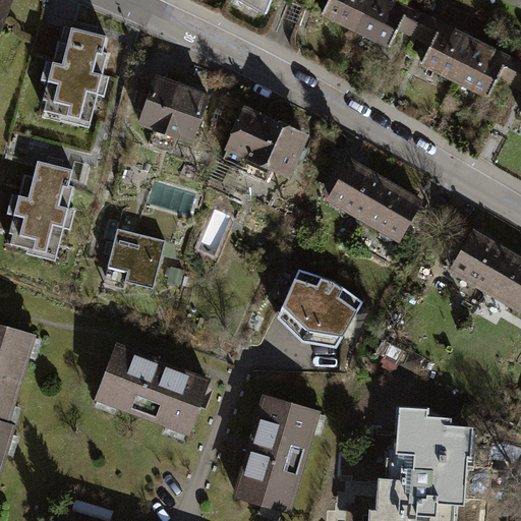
[(0,0),(0,30),(10,0),(0,0)]
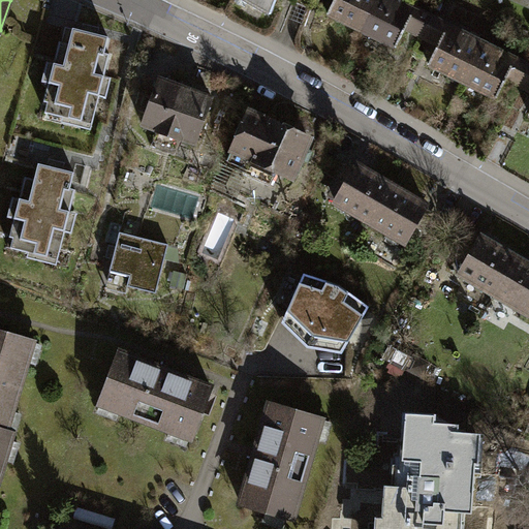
[(248,0),(270,12),(274,0),(248,0)]
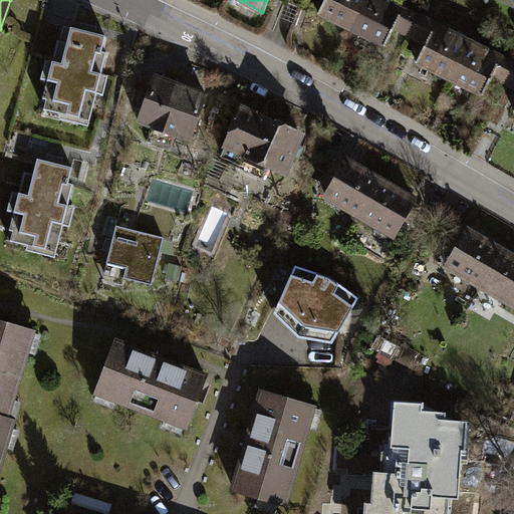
[(324,0),(318,13),(351,29),(364,0),(324,0)]
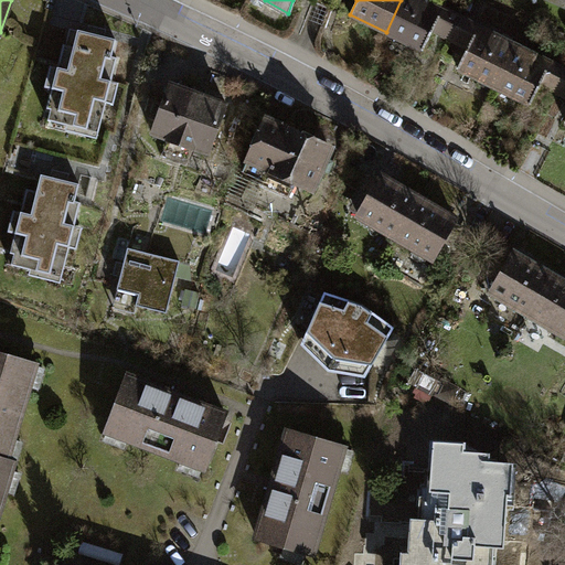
[(443,8),(425,0),(401,0),(386,32),(422,50),(432,30),(443,8)]
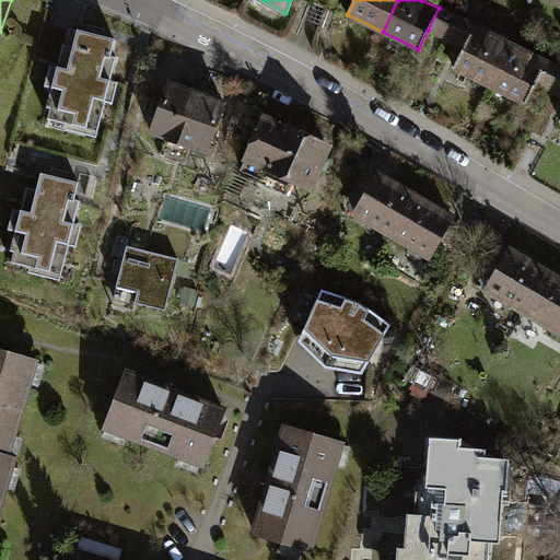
[(428,30),(463,46),(473,25),(439,8),(428,30)]
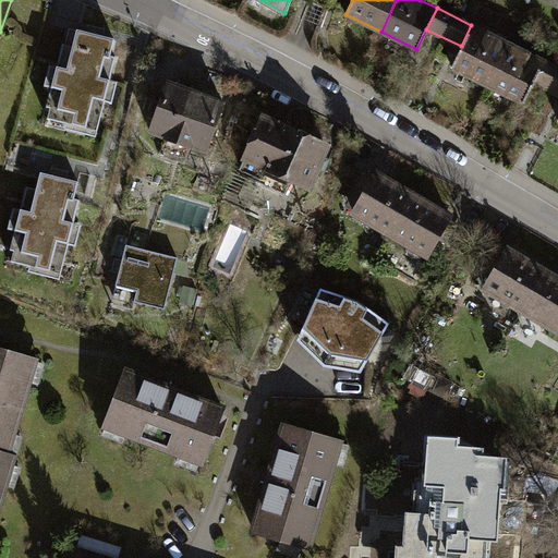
[(450,68),(487,86),(508,44),(471,25),(461,46),(450,68)]
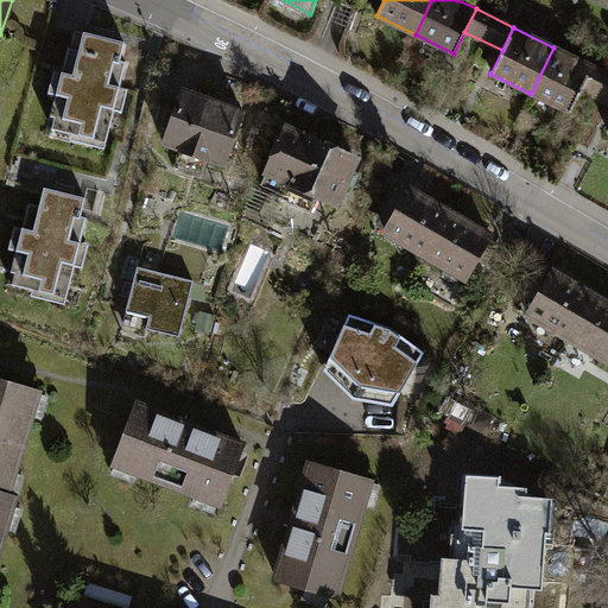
[(120,43),(68,31),(58,73),(49,70),(43,94),(50,96),(45,116),(50,118),(48,131),(75,137),(77,127),(105,133),(111,112),(116,114),(122,90),(114,88),(120,63),(115,62),(120,43)]
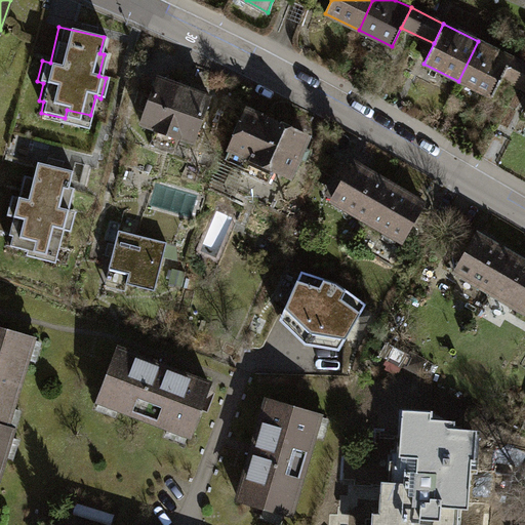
[(511,56),(478,41),(458,81),(491,97),(500,78),(511,56)]
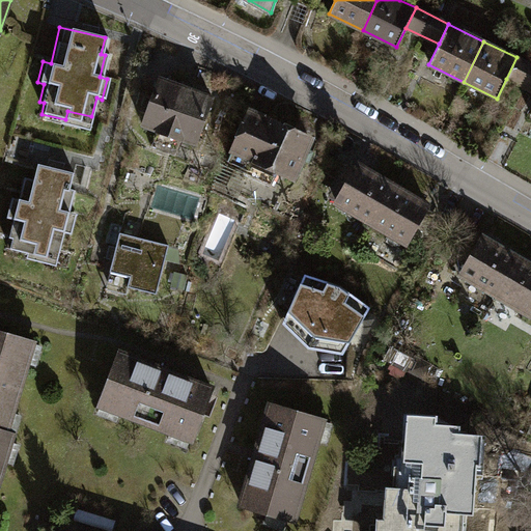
[(506,79),(530,90),(530,64),(516,57),(506,79)]
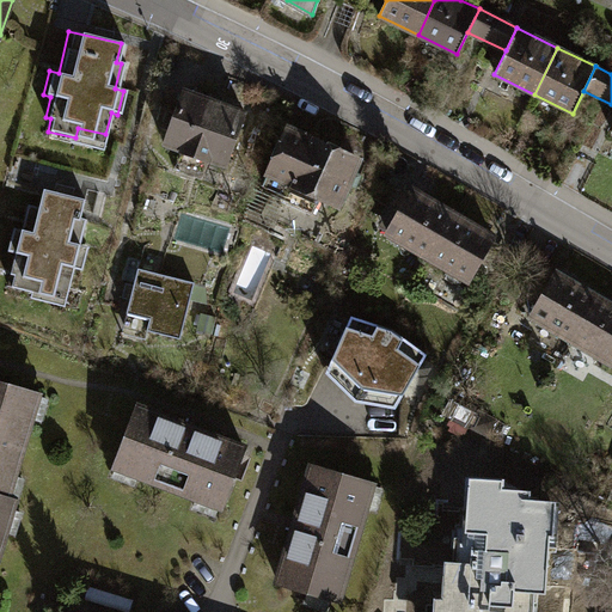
[(244,112),(184,93),(166,145),(225,171),(244,112)]
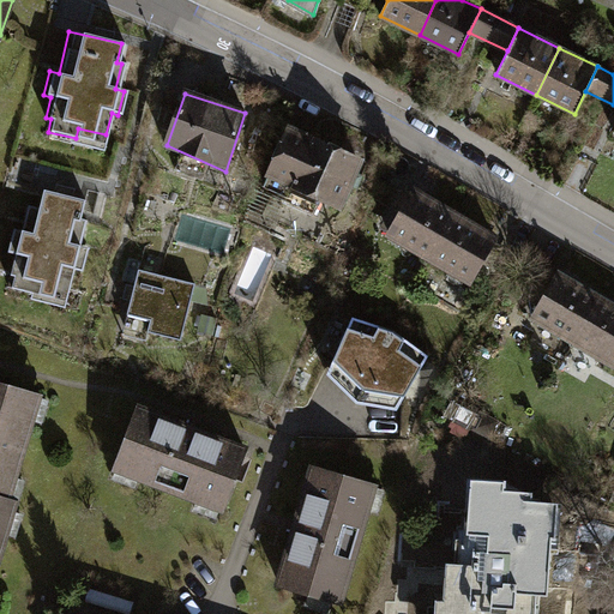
[(357,161),(287,131),(264,184),(284,193),(281,200),(312,214),(318,198),(337,206),(357,161)]
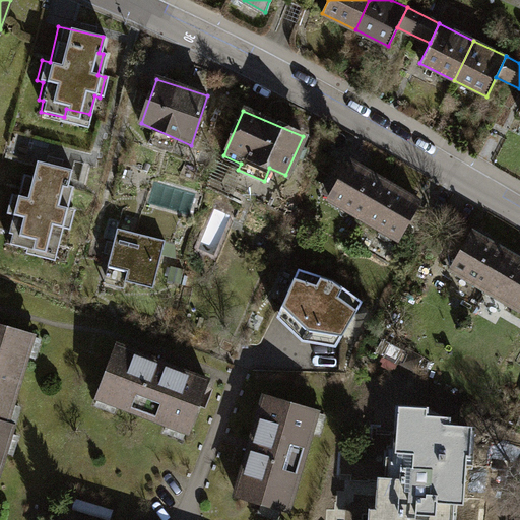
[(68,170),(34,161),(30,177),(20,175),(15,196),(7,194),(2,214),(8,216),(4,233),(9,234),(6,244),(29,250),(31,240),(55,246),(59,229),(65,230),(70,209),(64,207),(71,179),(66,178),(68,170)]
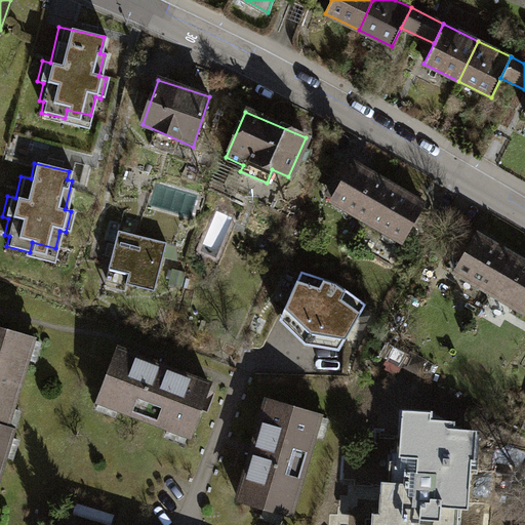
[(318,193),(366,220),(388,183),(355,164),(351,170),(342,165),(334,178),(328,175),(318,193)]
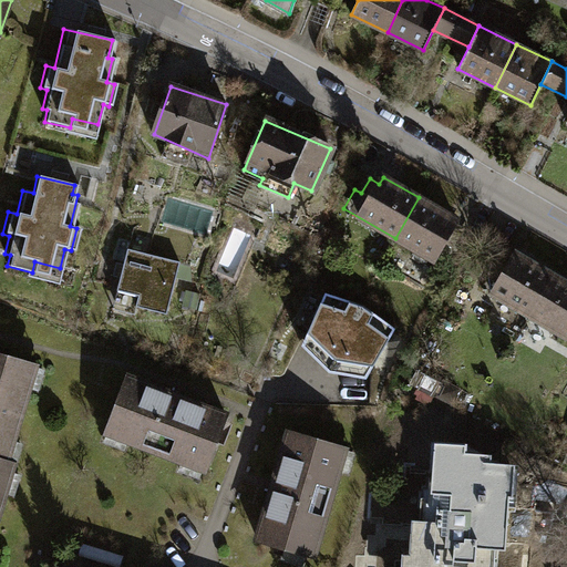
[(455,218),(419,197),(395,238),(432,258),(442,240),(452,246),(463,227),(453,223),(455,218)]
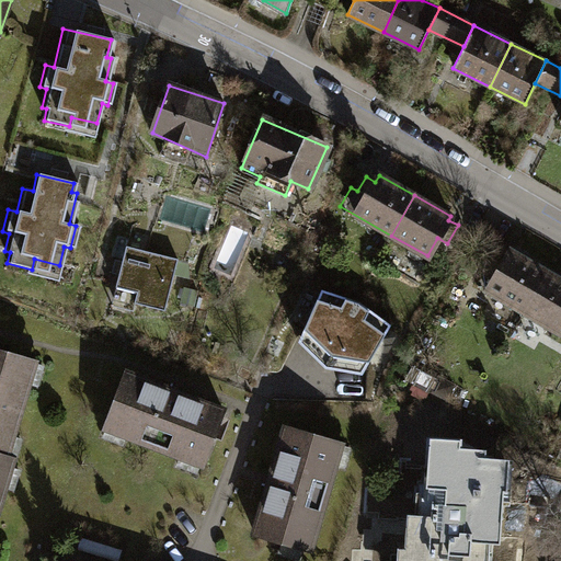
[(180,260),(125,247),(113,298),(167,311),(180,260)]
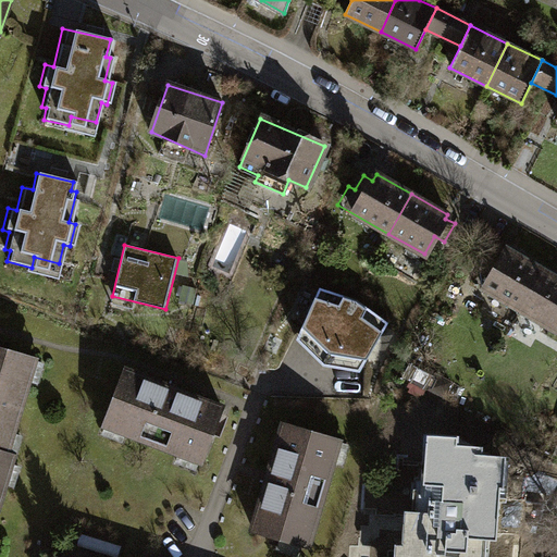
[(484,289),(519,309),(542,270),(507,249),(504,255),(495,250),(483,270),(493,275),(484,289)]
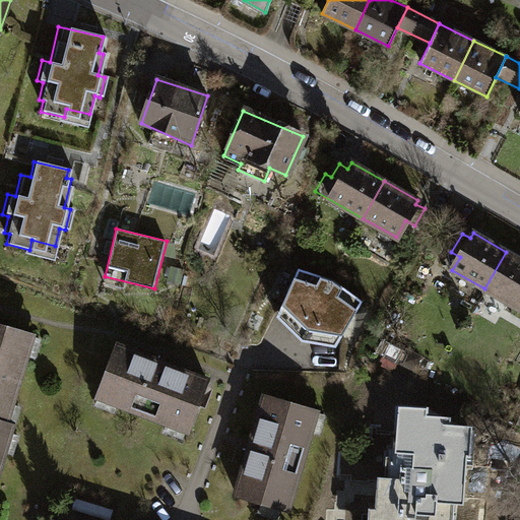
[(519,259),(506,252),(484,288),(517,308),(519,303),(519,259)]
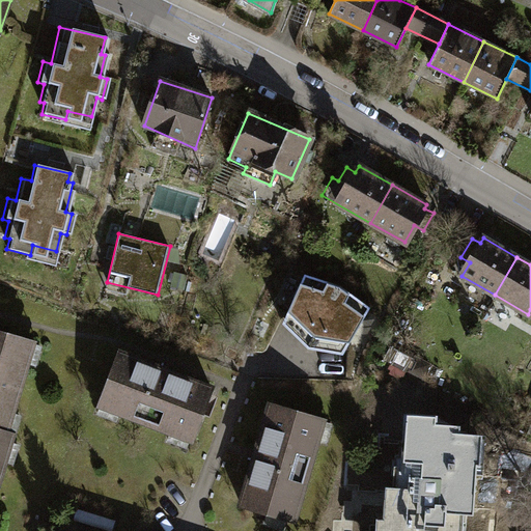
[(186,275),(173,272),(170,284),(183,286),(186,275)]
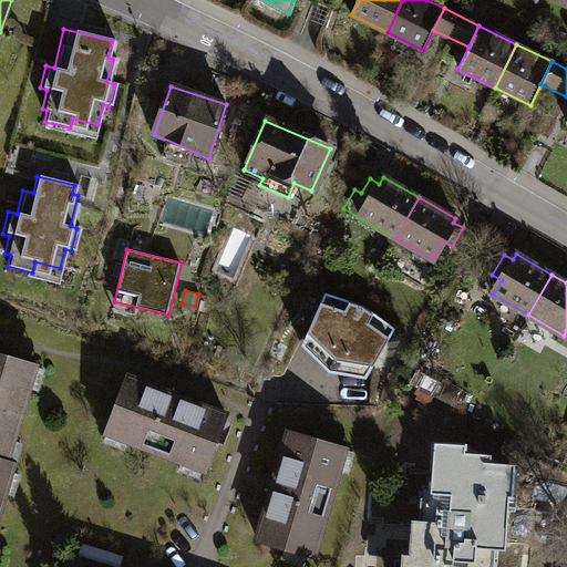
[(302,342),(329,370),(363,303),(326,290),(302,342)]
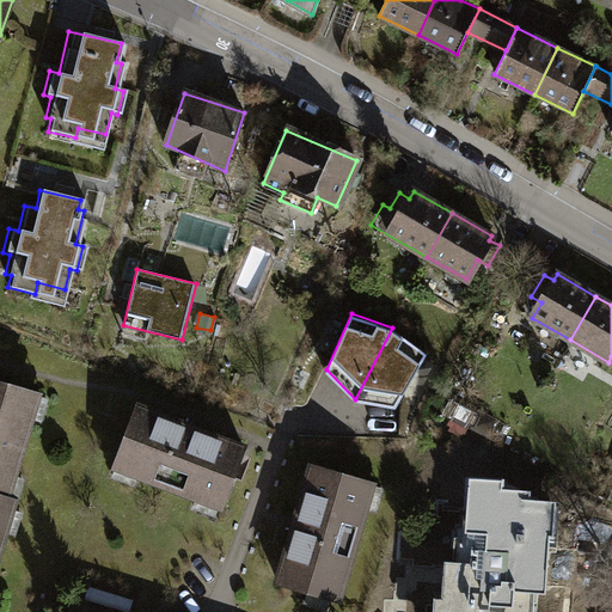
[(392,328),(355,399),(396,408),(429,353),(392,328)]
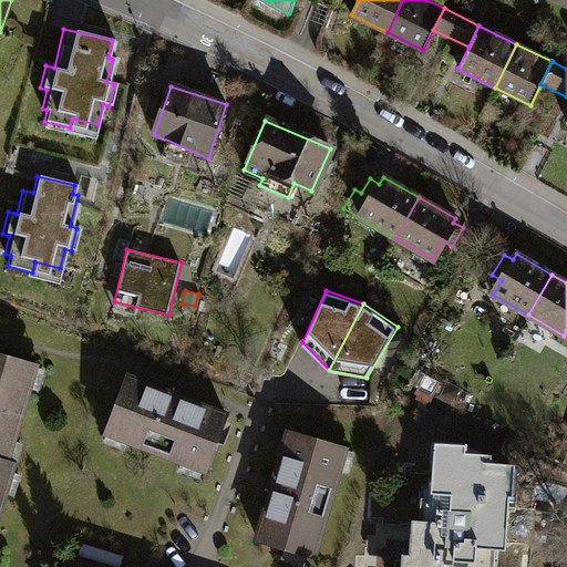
[(0,460),(6,462),(35,363),(0,352),(0,460)]
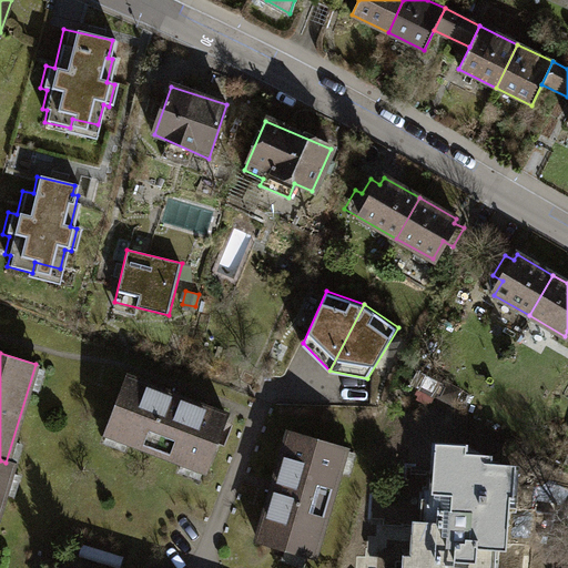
[(224,415),(127,378),(105,433),(204,469),(224,415)]
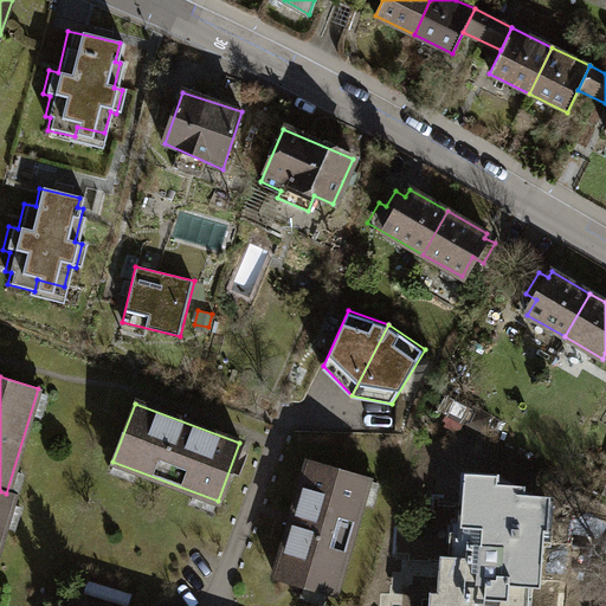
[(367,478),(310,461),(276,575),(333,593),(367,478)]
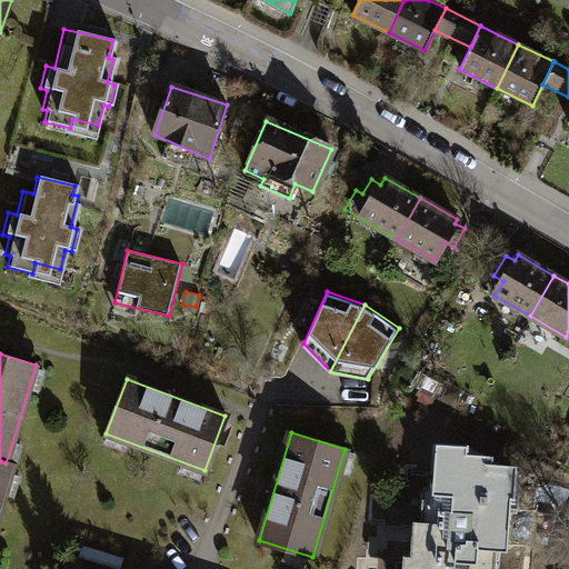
[(487,469),(488,461),(477,461),(477,455),(463,455),(463,448),(442,447),(442,473),(436,473),(436,489),(431,489),(430,509),(425,509),(425,523),(420,523),(420,543),(415,543),(415,560),(410,560),(410,568),(486,568),(487,553),(493,553),(495,543),(500,543),(500,525),(506,525),(507,511),(510,511),(510,472),(502,472),(503,470),(487,469)]
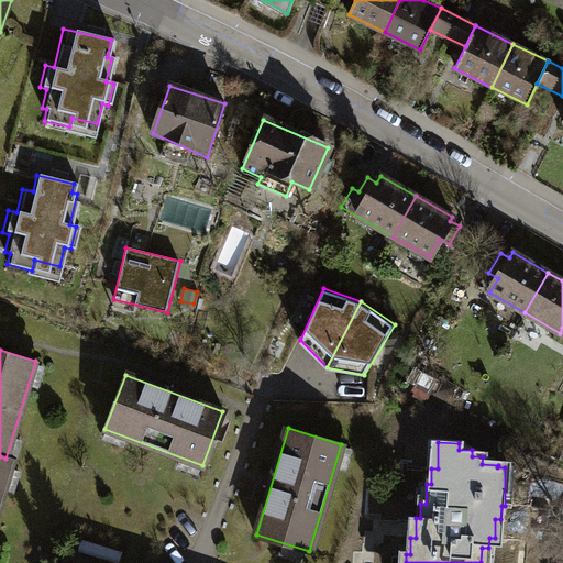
[(0,500),(12,461),(6,459),(0,456),(0,500)]
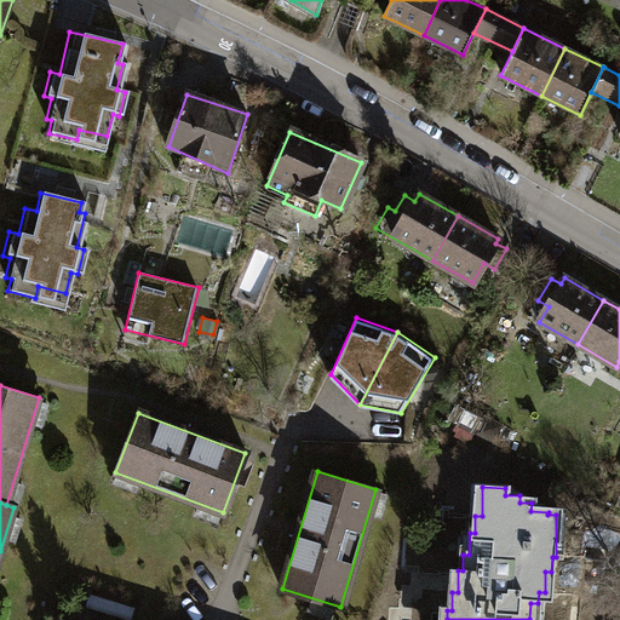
[(132,619),(136,608),(89,595),(85,608),(127,619),(132,619)]
